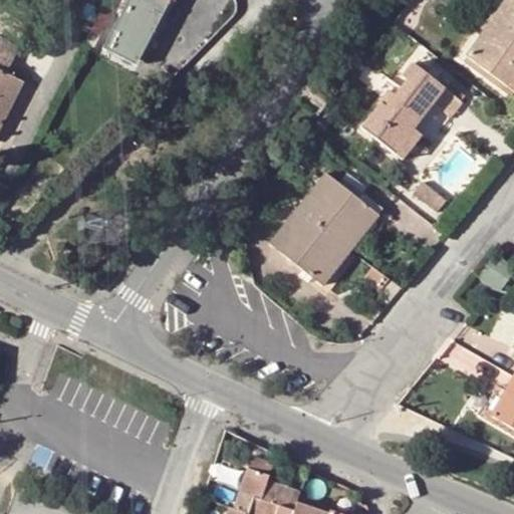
[(136,63),(168,0),(126,0),(103,46),(136,63)]
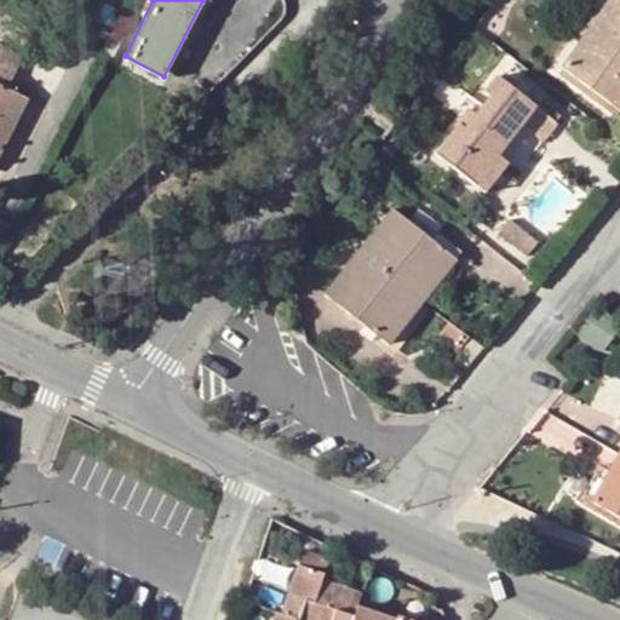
[(202,0),(164,76),(171,80),(212,0),(202,0)]
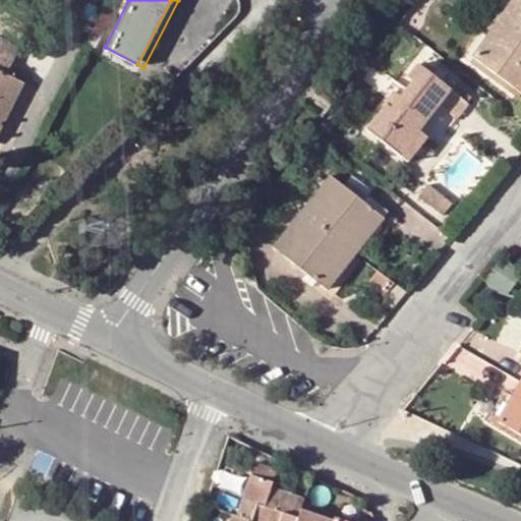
[(512,87),(520,73),(520,0),(511,0),(470,54),(512,87)]
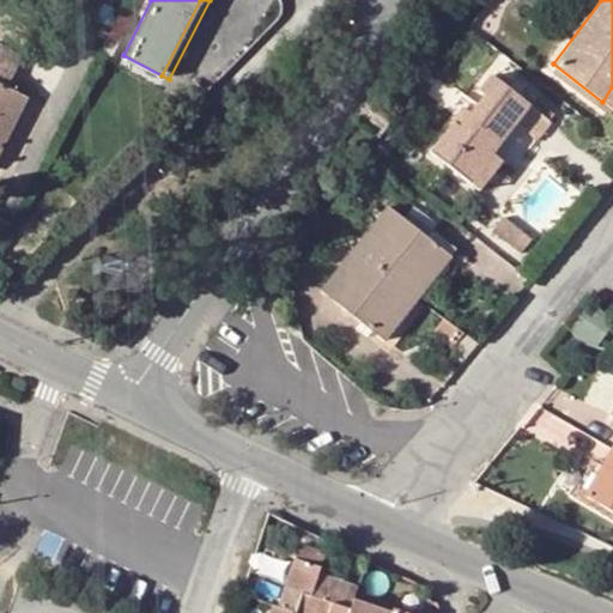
[(0,49),(0,85),(5,87),(19,59),(0,49)]
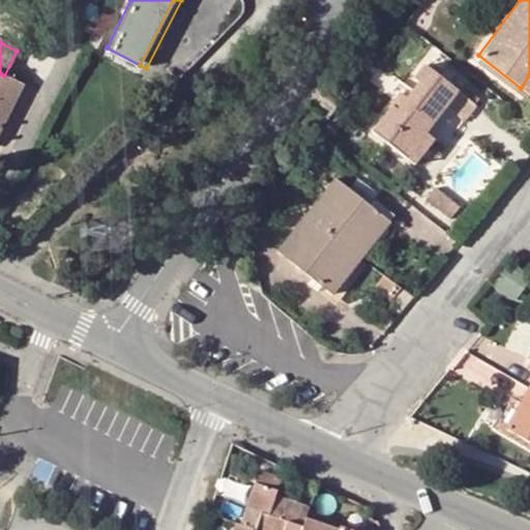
[(391,105),(371,130),(405,157),(425,133),(415,125),(422,114),(434,122),(446,107),(462,120),(473,106),(422,66),(414,78),(417,82),(396,109),(391,105)]
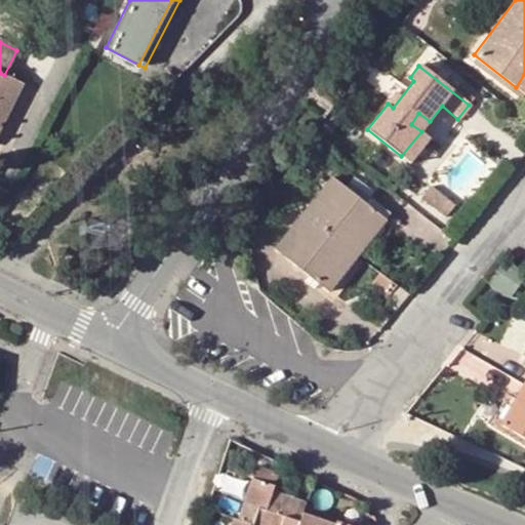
[(0,127),(23,84),(6,76),(4,75),(0,73),(0,127)]
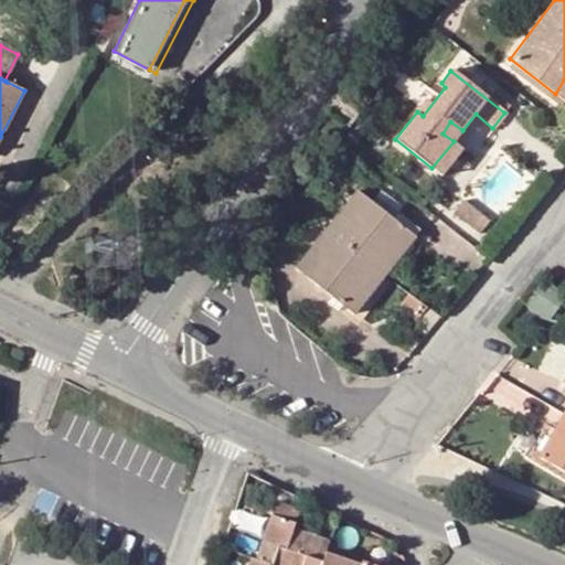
[(450,121),(443,134),(454,141),(462,130),(450,121)]
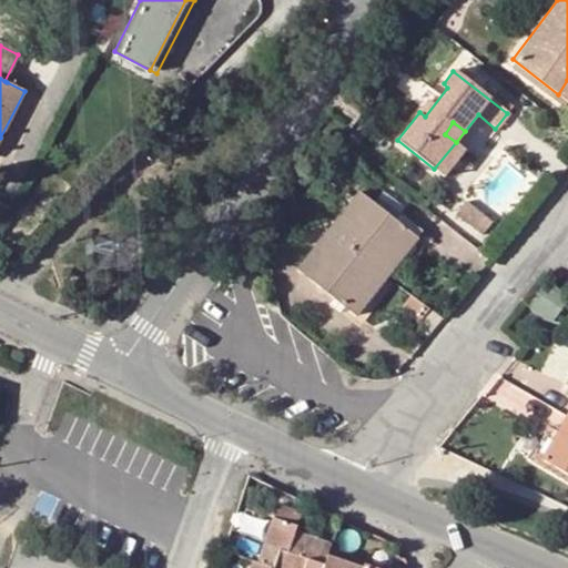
[(463,149),(456,142),(434,169),(442,174),(463,149)]
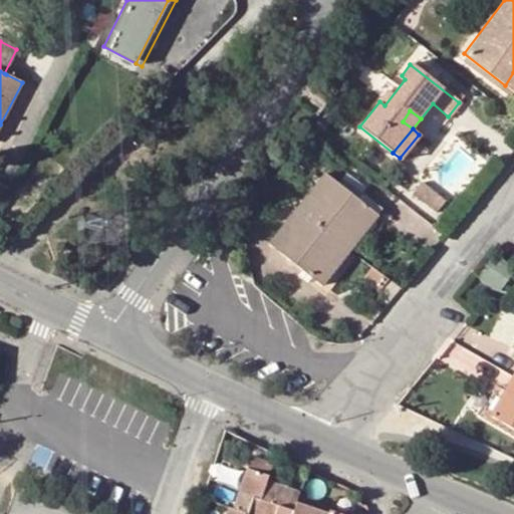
[(302,269),(320,284),(376,215),(357,200),(325,174),(297,209),(270,243),(302,269)]
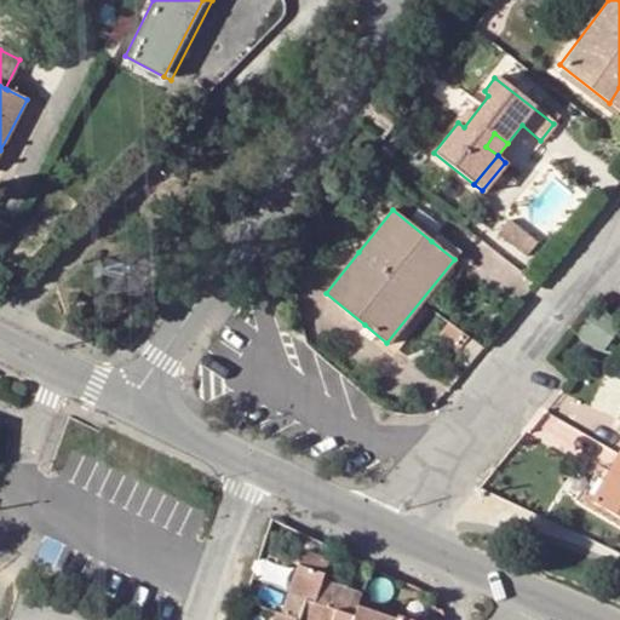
[(466,342),(448,327),(435,343),(454,359),(466,342)]
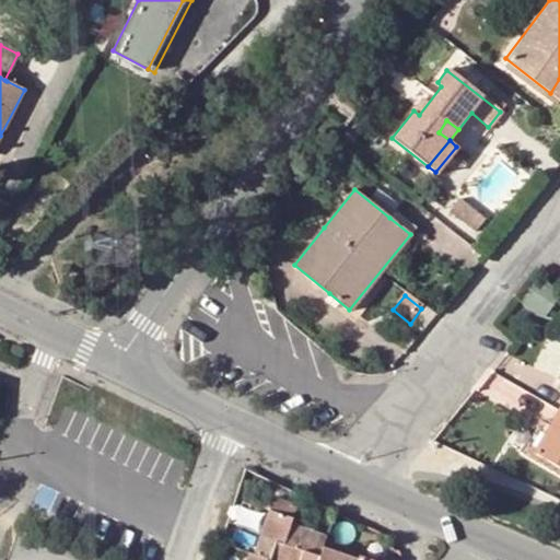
[(559,406),(557,411),(549,424),(533,451),(559,467),(559,406)]
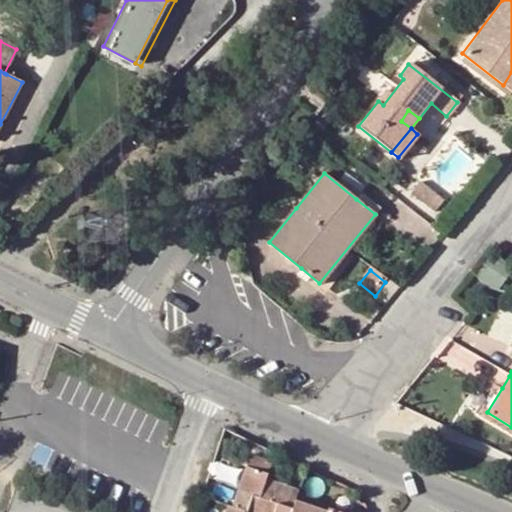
[(250,454),(246,467),(267,474),(271,462),(250,454)]
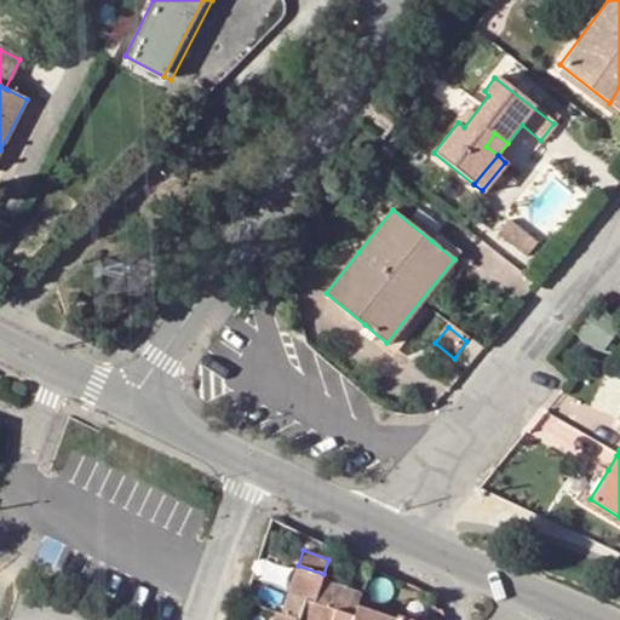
[(297,619),(299,614),(317,619),(316,619),(411,619),(397,615),(394,619),(357,606),(361,593),(322,580),(323,574),(298,566),(280,614),(275,613),(273,619),(297,619)]
